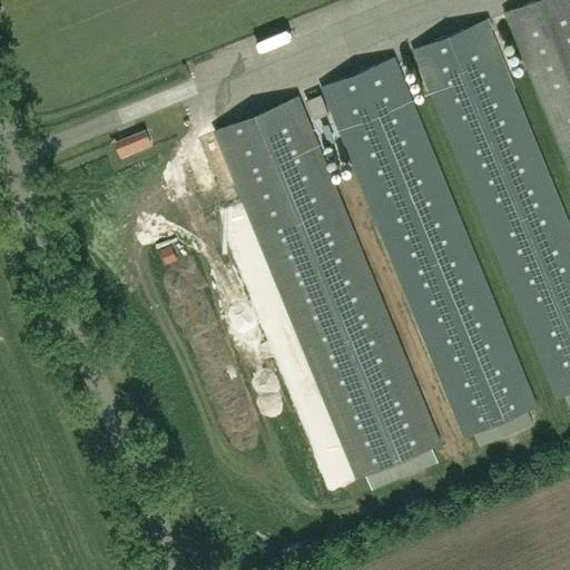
[(569,0),(534,0),(507,12),(569,168),(569,0)]
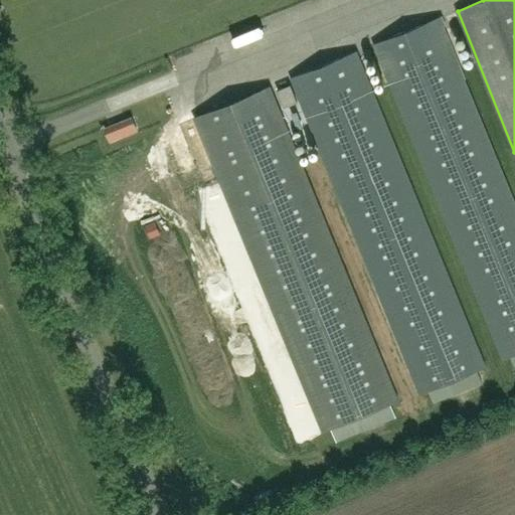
[(514,199),(440,18),(373,45),(502,359),(511,356),(514,365),(514,199)]
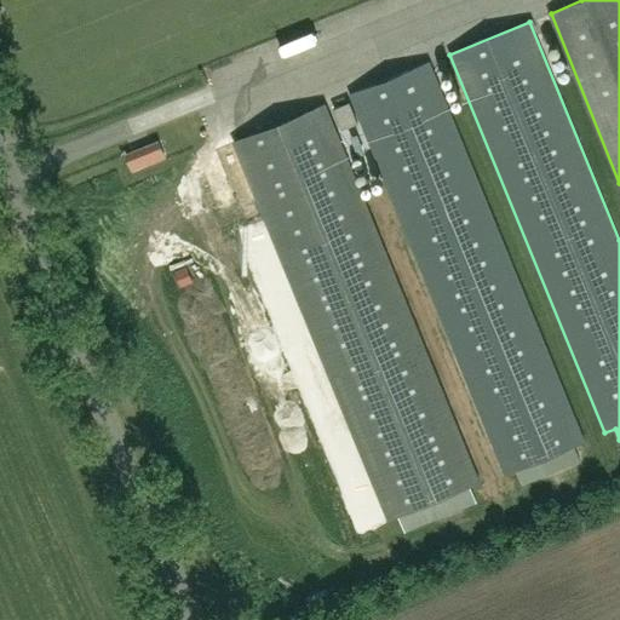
[(429,62),(350,95),(505,474),(516,469),(522,484),(581,461),(574,445),(585,441),(429,62)]
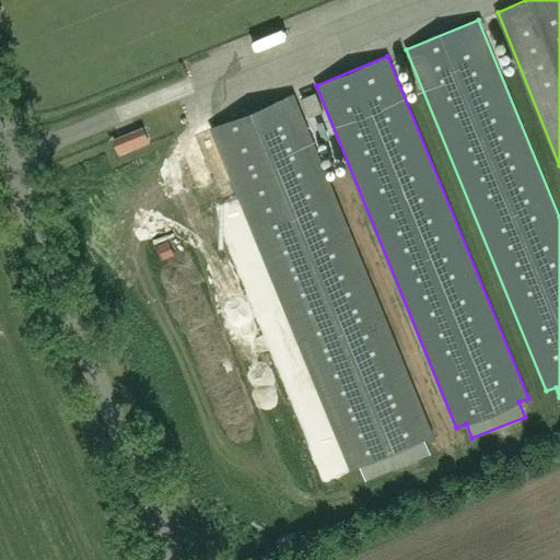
[(303,97),(310,115),(323,109),(315,92),(303,97)]
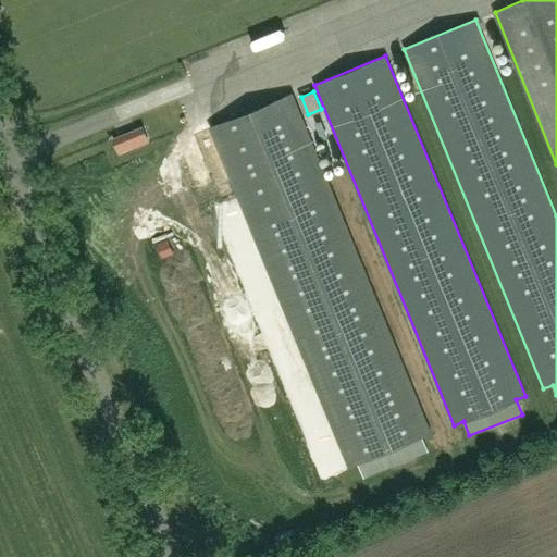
[(428,452),(422,438),(432,434),(293,93),(211,126),(351,468),(358,465),(363,478),(428,452)]
